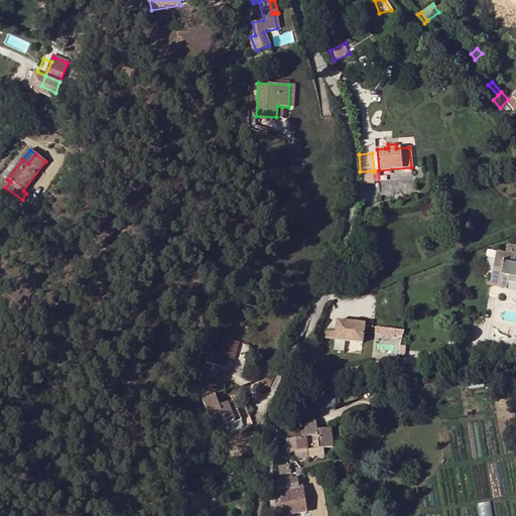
[(374,183),(373,176),(360,176),(360,184),(374,183)]
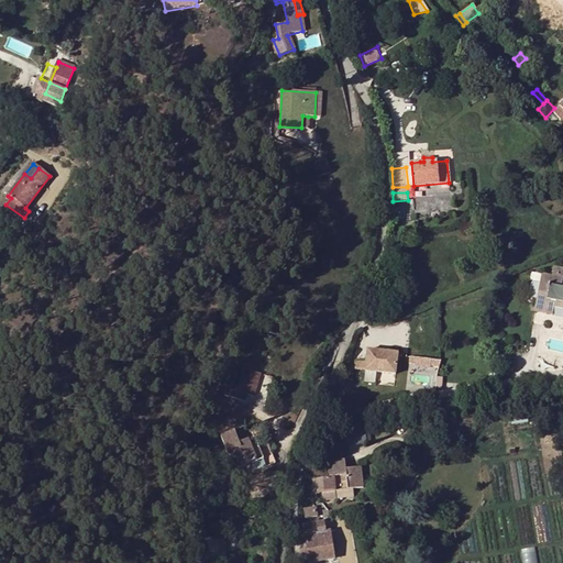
[(550,285),(551,276),(541,274),(533,310),(552,313),(554,307),(562,308),(562,287),(560,287),(550,285)]
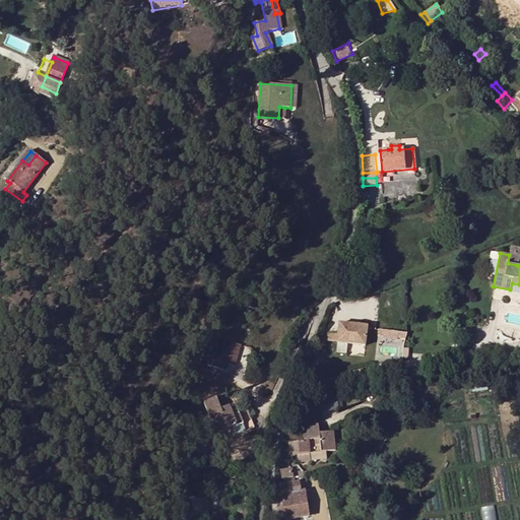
[(519,257),(509,255),(508,263),(517,265),(519,257)]
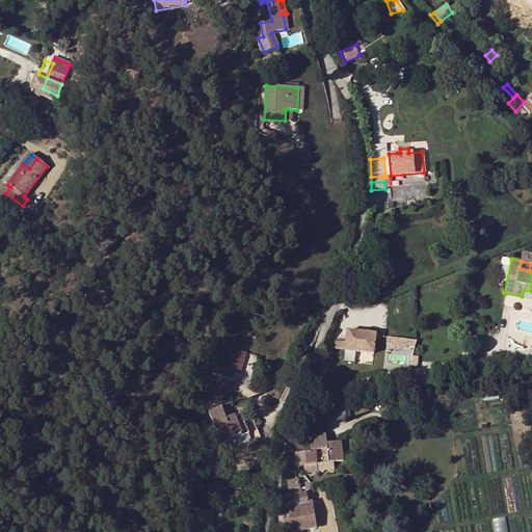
[(346,348),(345,358),(373,363),(377,330),(343,326),(341,348),(346,348)]
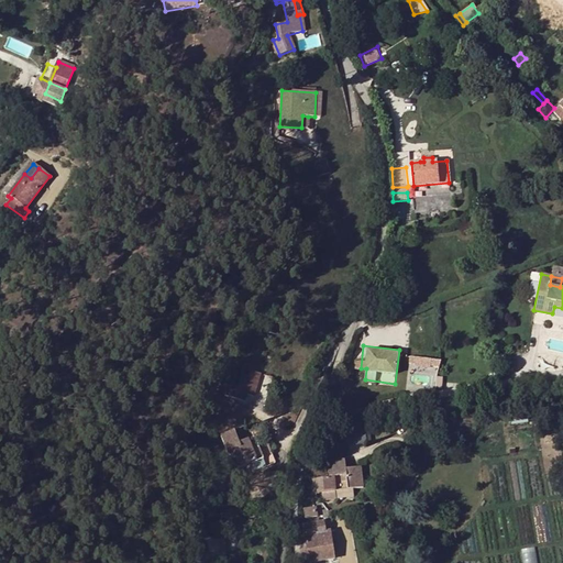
[(411,356),(410,365),(441,367),(442,359),(411,356)]
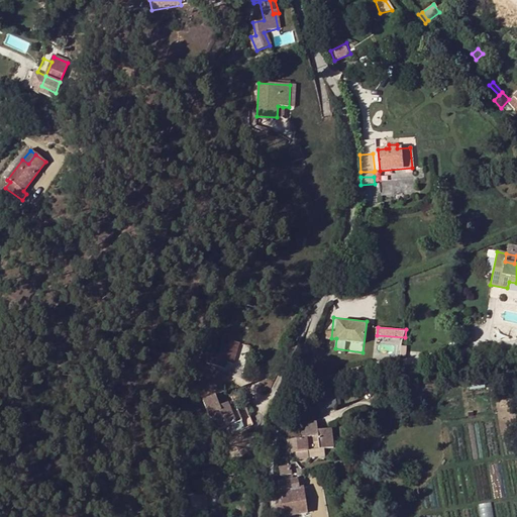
[(227,345),(213,341),(207,363),(224,368),(226,362),(232,364),(238,341),(229,339),(227,345)]
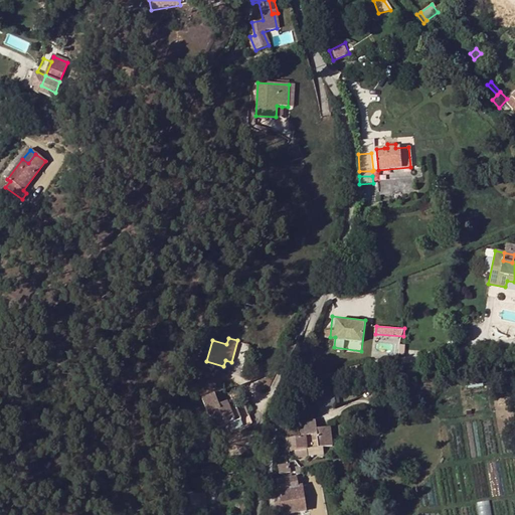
[(333,388),(317,390),(319,403),(320,409),(336,407),(333,388)]
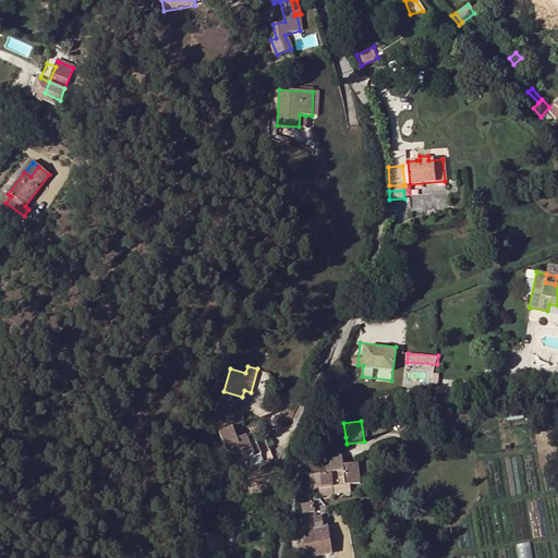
[(346,437),(343,423),(334,424),(336,439),(346,437)]
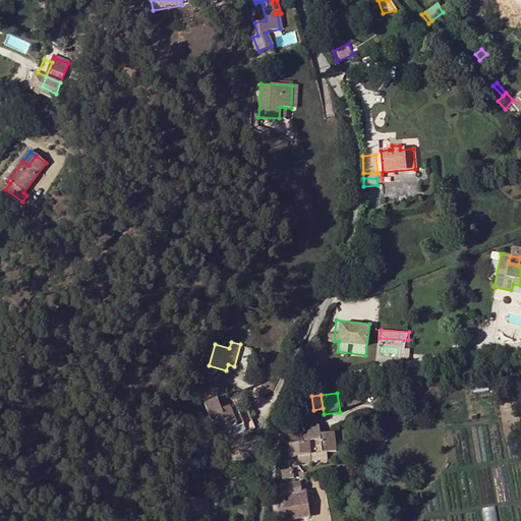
[(234,417),(230,406),(222,410),(217,399),(203,405),(209,420),(212,419),(218,435),(243,423),(239,415),(234,417)]
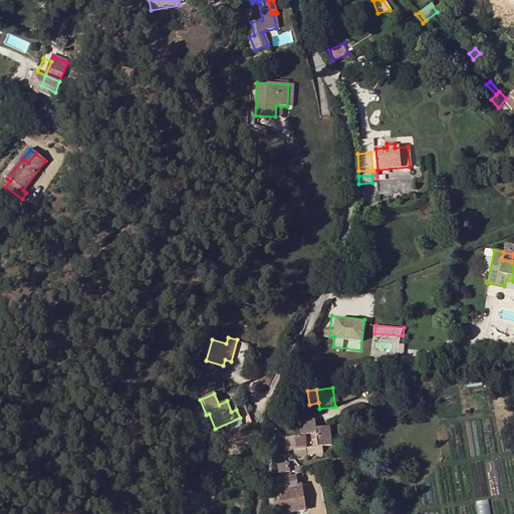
[(232,399),(227,401),(231,412),(236,410),(232,399)]
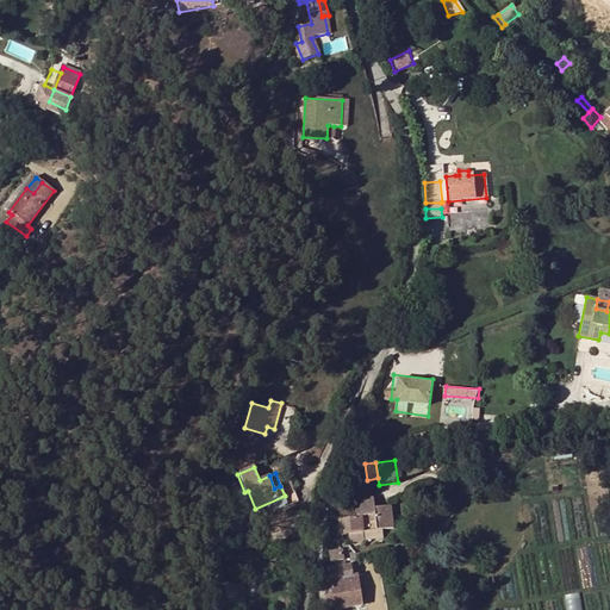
[(479,483),(460,485),(461,493),(480,492),(479,483)]
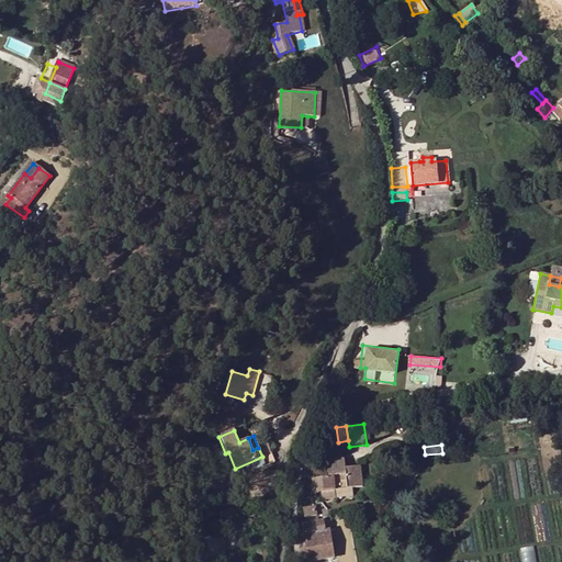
[(337,476),(338,491),(363,487),(361,467),(346,468),(345,459),(329,460),(330,467),(328,467),(329,478),(337,476)]
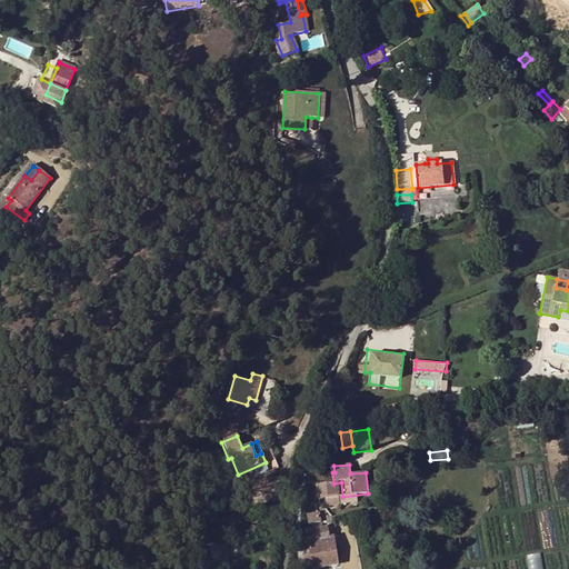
[(320,475),(321,485),(333,483),(332,472),(320,475)]
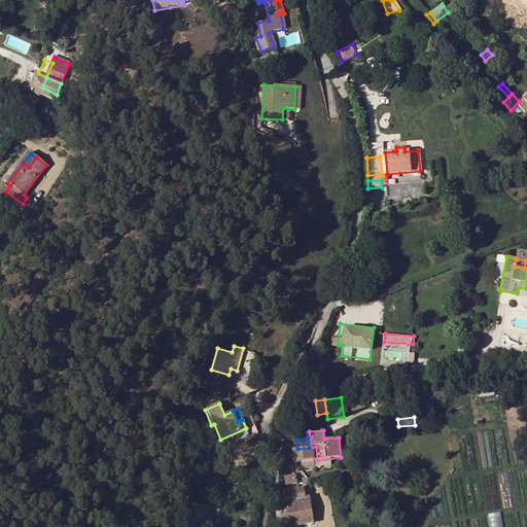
[(309,448),(297,449),(291,449),(291,453),(288,453),(288,458),(291,458),(292,462),(297,461),(299,468),(313,467),(313,460),(317,460),(316,447),(309,448)]
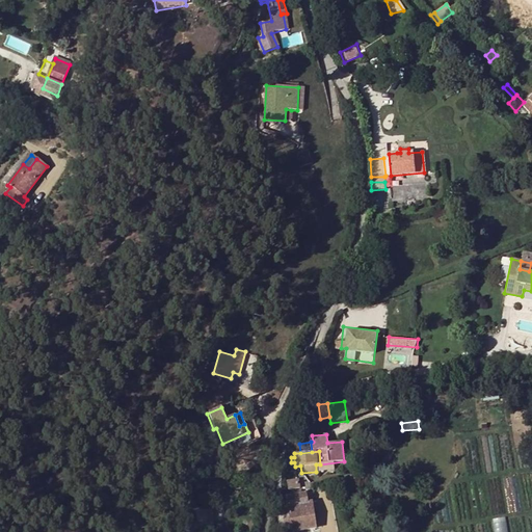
[(298,478),(283,481),(285,490),(300,487),(298,478)]
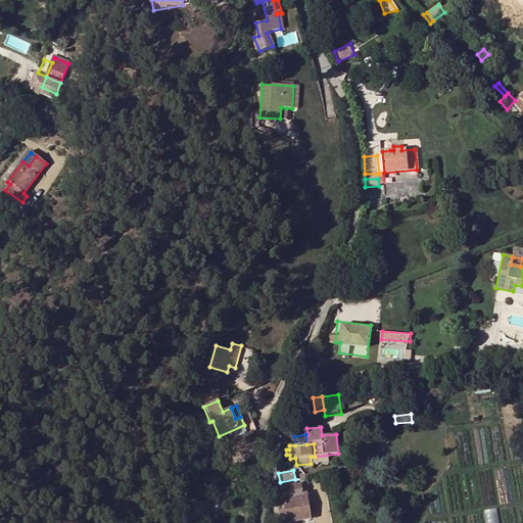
[(278,512),(281,522),(293,522),(310,519),(305,493),(301,494),(300,484),(281,487),(284,510),(278,512)]
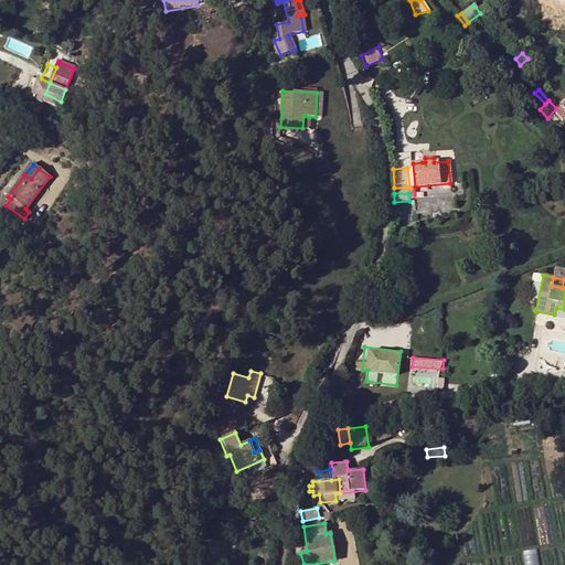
[(216,531),(219,542),(234,540),(232,529),(216,531)]
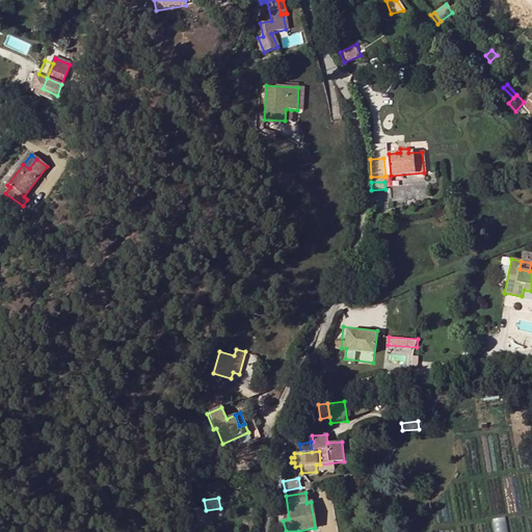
[(220,508),(206,510),(208,526),(222,524),(220,508)]
